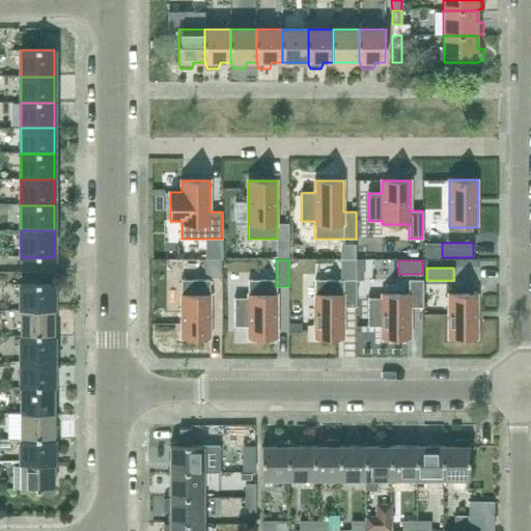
[(210,280),(182,280),(182,338),(210,338),(210,280)]
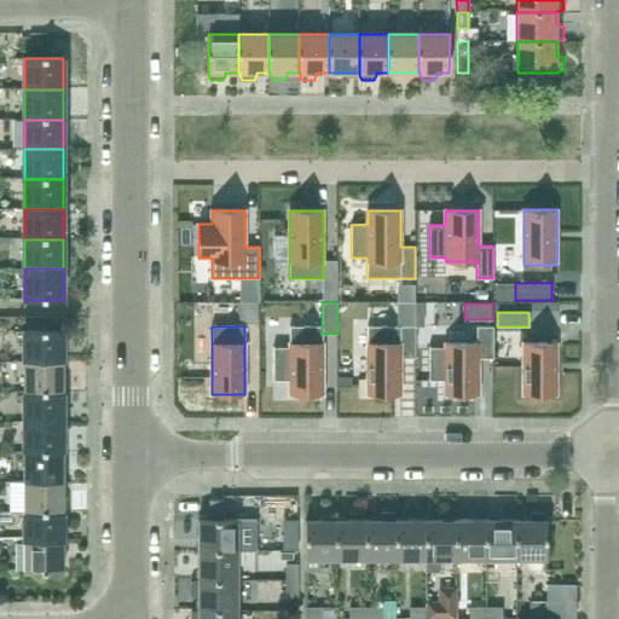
[(289,347),(273,347),(273,381),(289,381),(289,394),(322,394),(322,334),(322,327),(289,327),(289,347)]
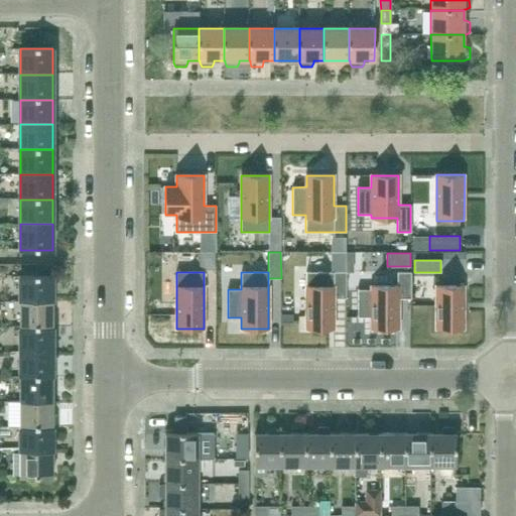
[(346,272),(305,272),(306,329),(334,329),(334,298),(346,298),(346,272)]
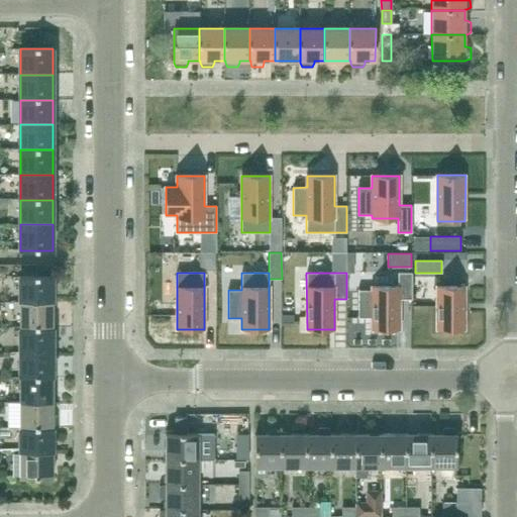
[(372,290),(358,290),(358,318),(372,318),(372,329),(399,329),(399,299),(411,299),(411,273),(399,273),(399,287),(372,287),(372,290)]
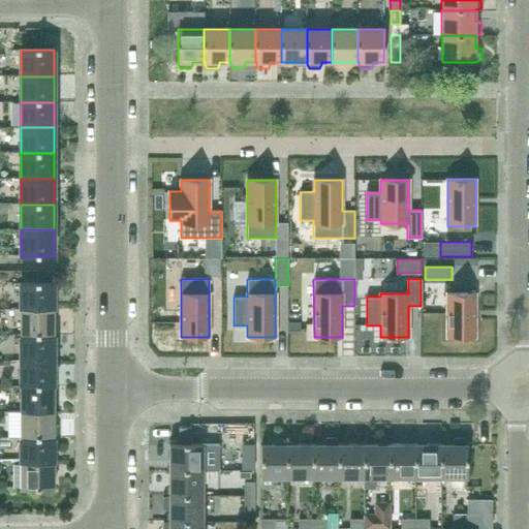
[(21,309),(54,309),(54,283),(21,283),(21,309)]
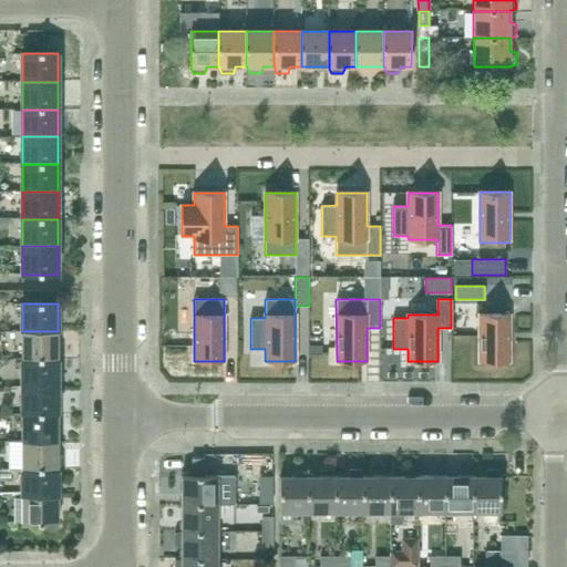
[(513,312),(482,312),(482,362),(513,361),(513,312)]
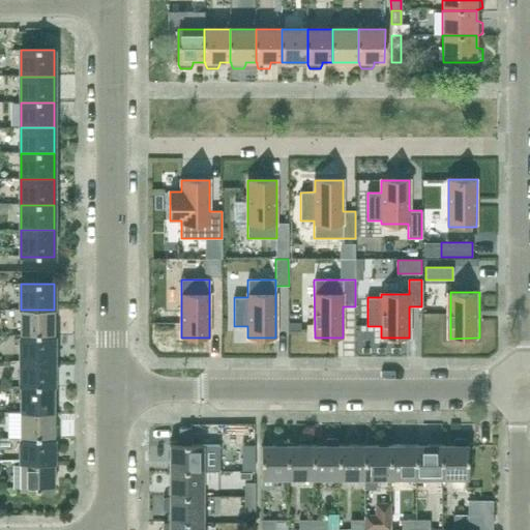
[(21,335),(54,335),(54,310),(21,310),(21,335)]
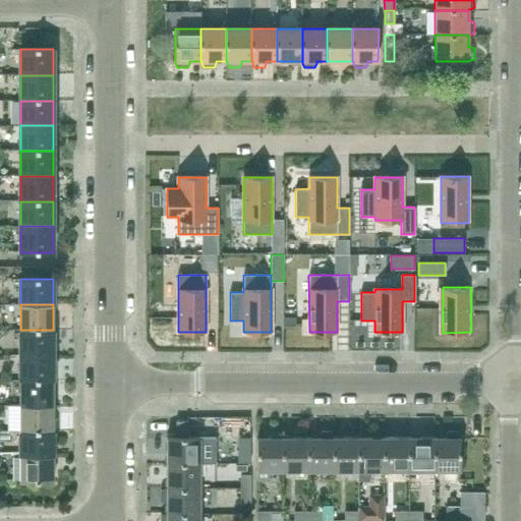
[(20,355),(53,355),(53,330),(20,330),(20,355)]
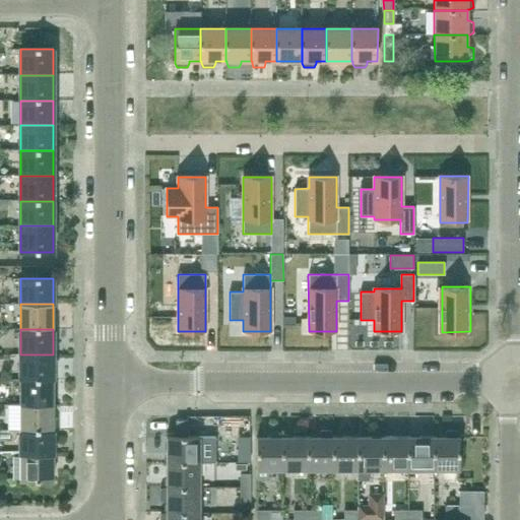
[(20,380),(53,380),(53,354),(20,354),(20,380)]
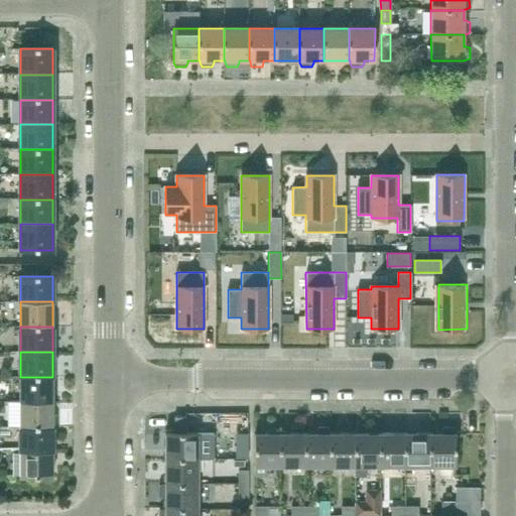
[(20,402),(52,402),(52,377),(20,377),(20,402)]
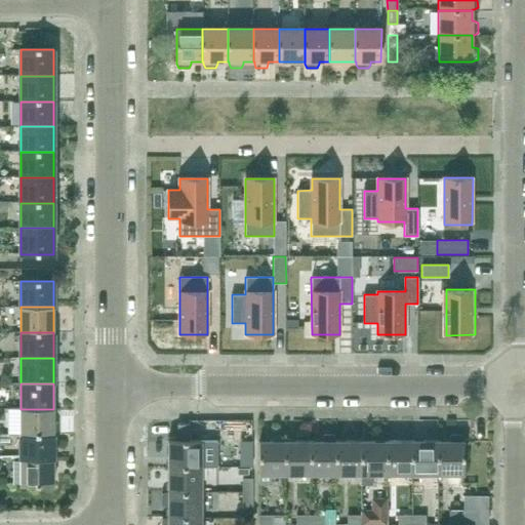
[(53,434),(53,411),(53,409),(21,409),(21,434),(53,434)]
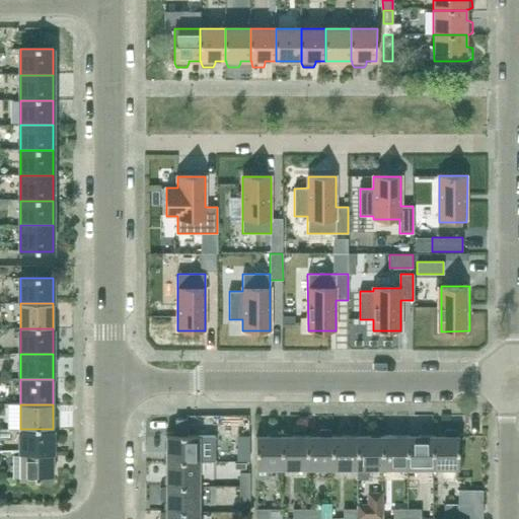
[(20,454),(53,454),(53,429),(20,429),(20,454)]
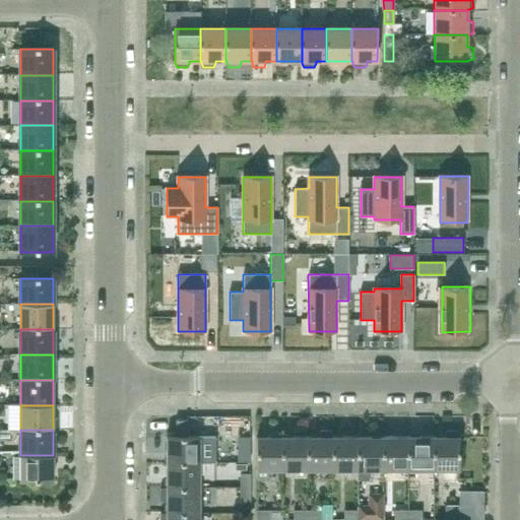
[(307,437),(307,435),(305,432),(295,432),(293,435),(293,437),(282,437),(282,470),(307,470),(307,437)]
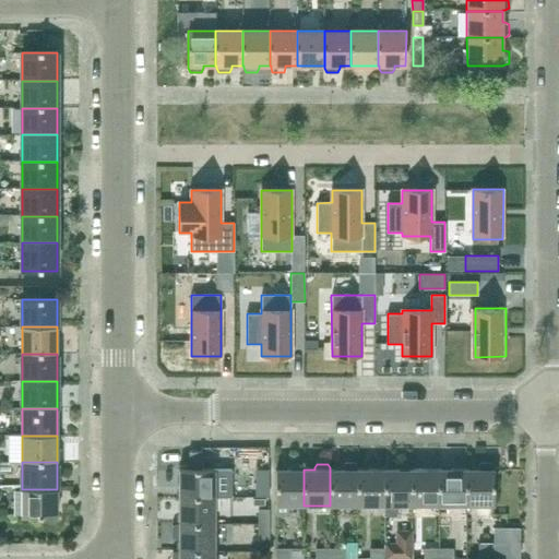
[(357,470),(357,467),(355,464),(344,464),(342,467),(342,470),(330,470),(330,506),(357,506),(357,470)]
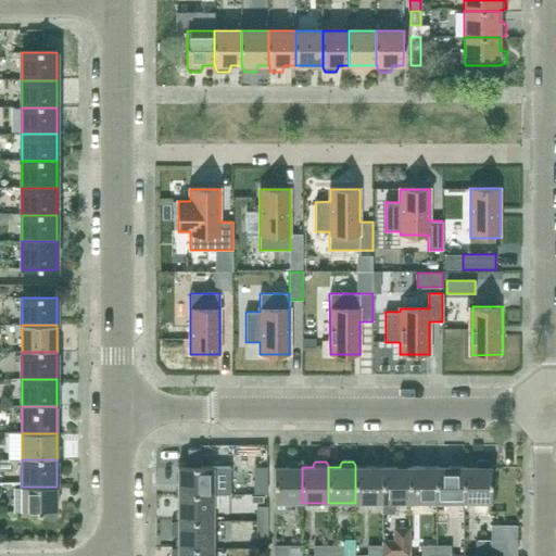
[(381,467),(381,465),(380,462),(368,462),(367,465),(367,467),(355,467),(355,503),(382,503),(382,467),(381,467)]
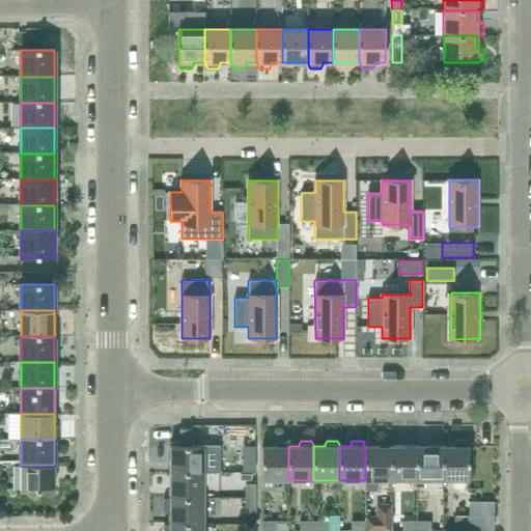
[(468,446),(468,444),(467,441),(455,441),(454,444),(454,446),(442,446),(443,479),(469,479),(469,446),(468,446)]
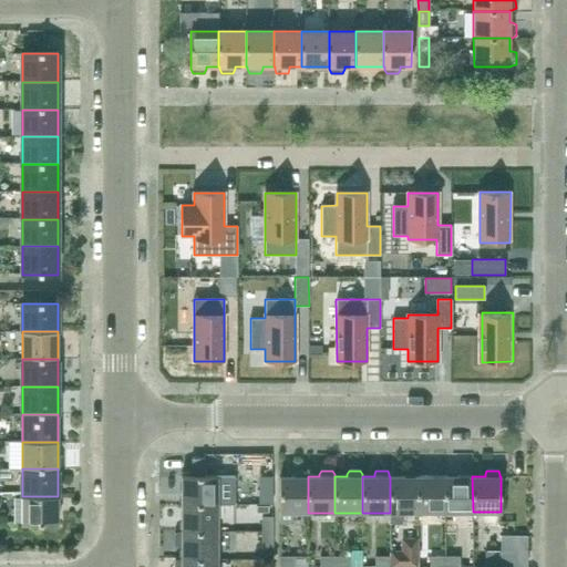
[(217,505),(217,476),(182,476),(182,477),(179,477),(175,480),(175,491),(179,493),(182,493),(182,505),(217,505)]
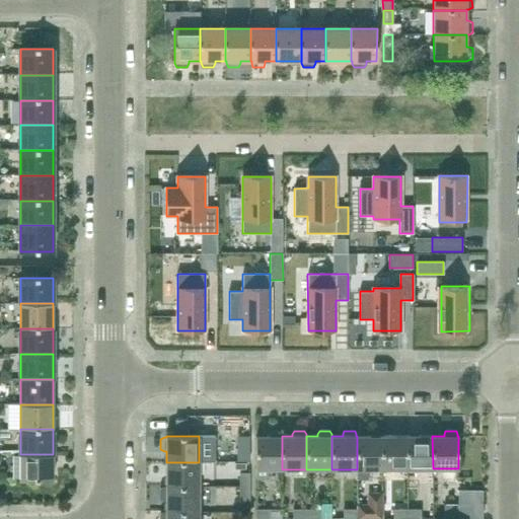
[(249,450),(249,436),(240,436),(240,450),(249,450)]
